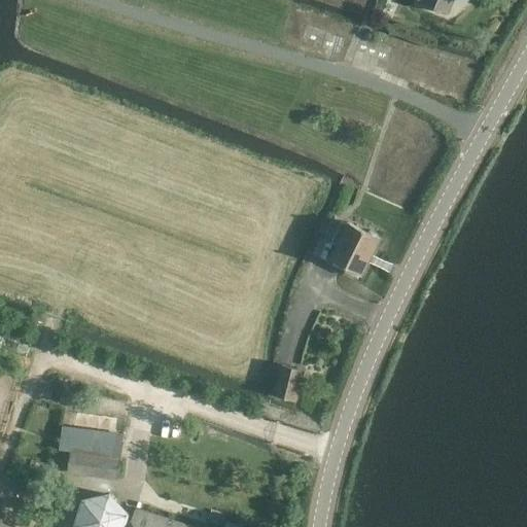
[(448,13),(453,0),(422,0),(421,3),(436,9),(436,11),(441,12),(441,11),(448,13)]
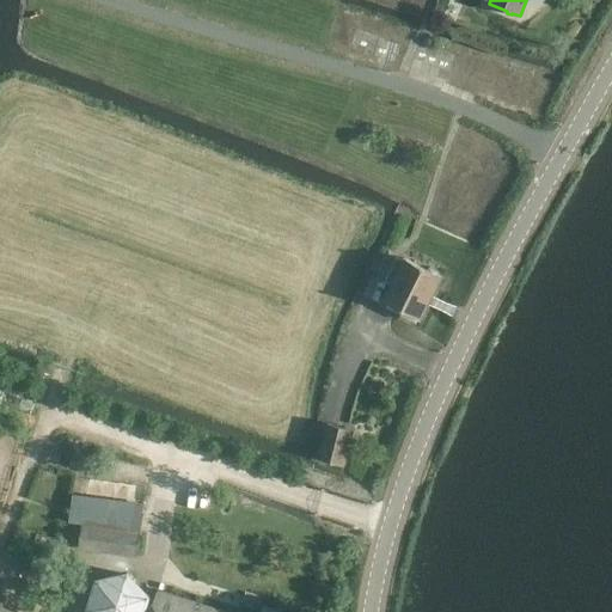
[(429,270),(403,257),(381,300),(421,319),(441,276),(438,274),(439,271),(430,268),(429,270)]
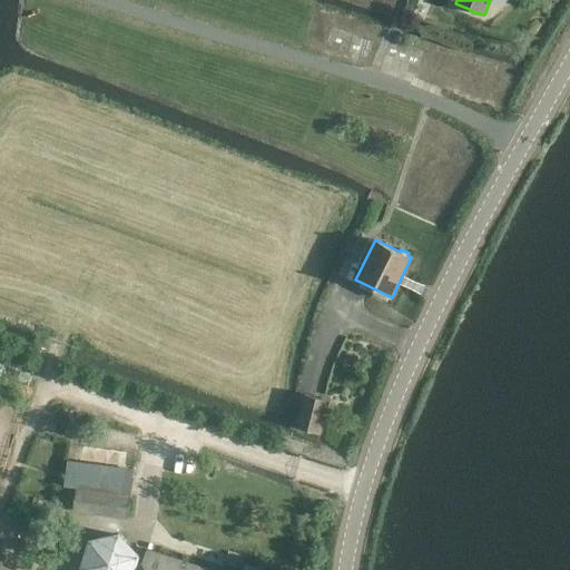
[(321,434),(328,400),(305,394),(297,428),(321,434)]
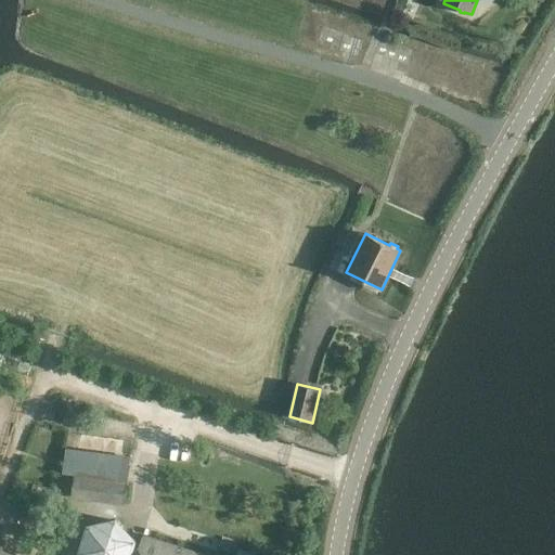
[(72,498),(124,504),(129,459),(78,452),(72,498)]
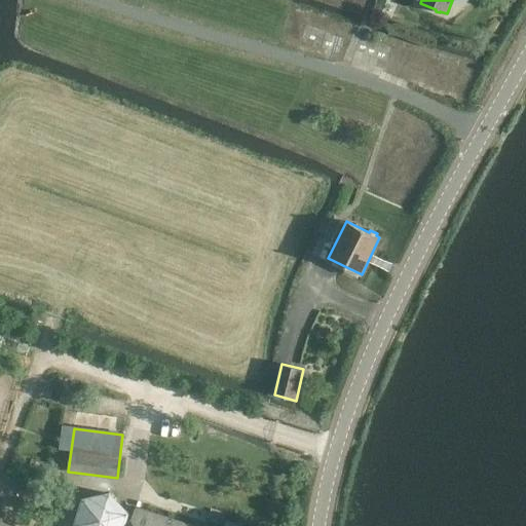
[(83,497),(74,525),(75,525),(125,525),(130,512),(110,491),(83,497)]
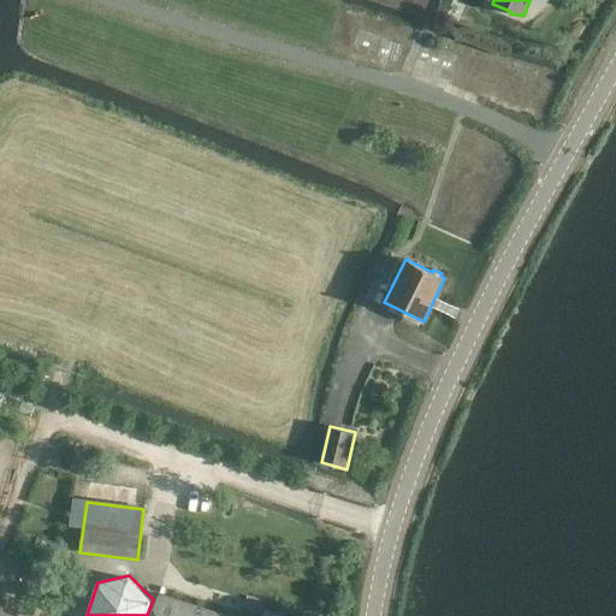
[(225,615),(181,602),(159,594),(152,615),(225,615)]
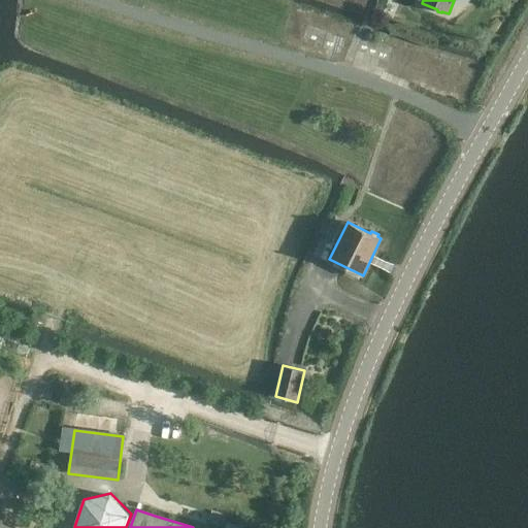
All buildings are outlined.
